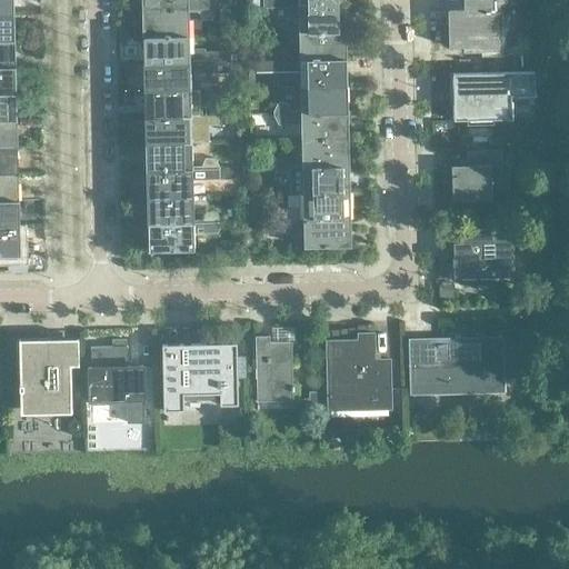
[(0,0),(0,13),(13,13),(12,0),(0,0)]
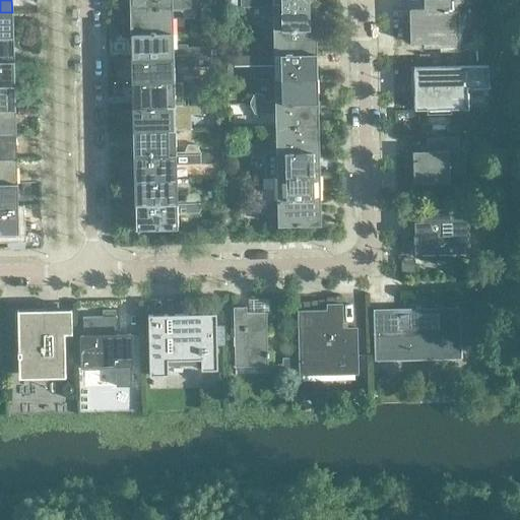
[(172,6),(171,0),(129,0),(130,9),(196,8),(196,6),(193,0),(183,0),(181,6),(172,6)]
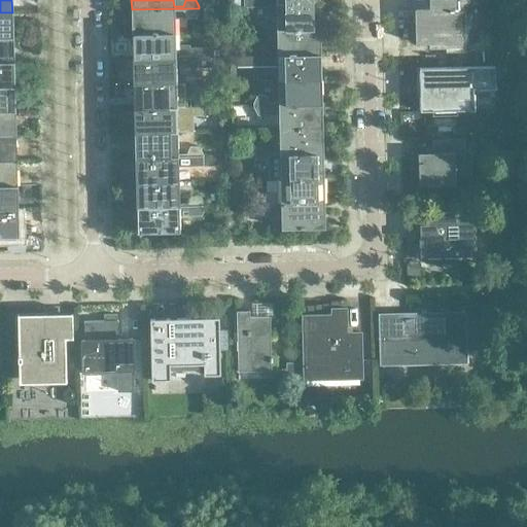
[(461,42),(460,13),(472,12),(471,0),(434,0),(434,8),(415,9),(416,43),(446,42),(446,44),(452,44),(452,42),(461,42)]
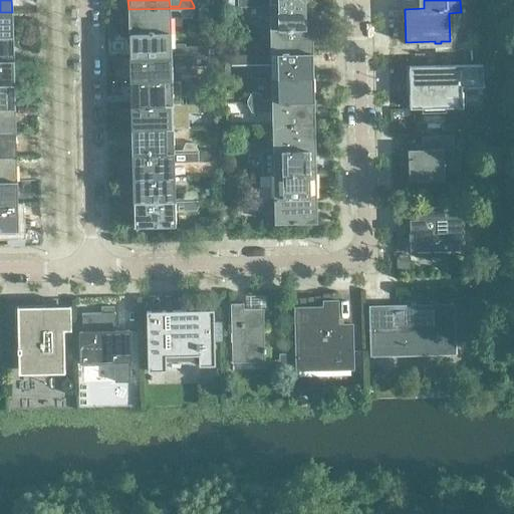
[(311,29),(310,5),(245,6),(245,8),(249,16),(257,16),(260,8),(270,8),(270,30),(311,29)]
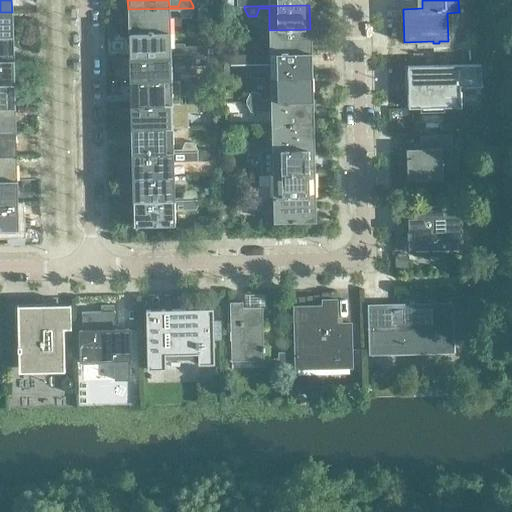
[(169,32),(169,10),(178,10),(182,18),(190,17),(193,10),(193,8),(128,9),(129,33),(169,32)]
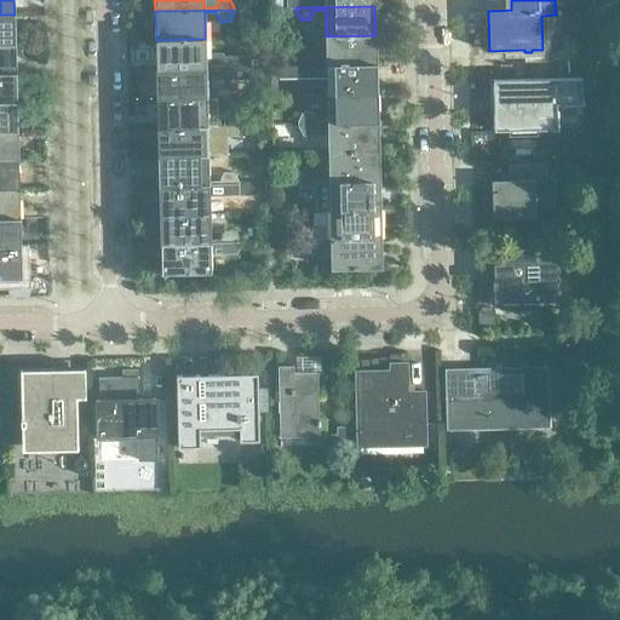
[(0,44),(15,44),(15,15),(0,15),(0,44)]
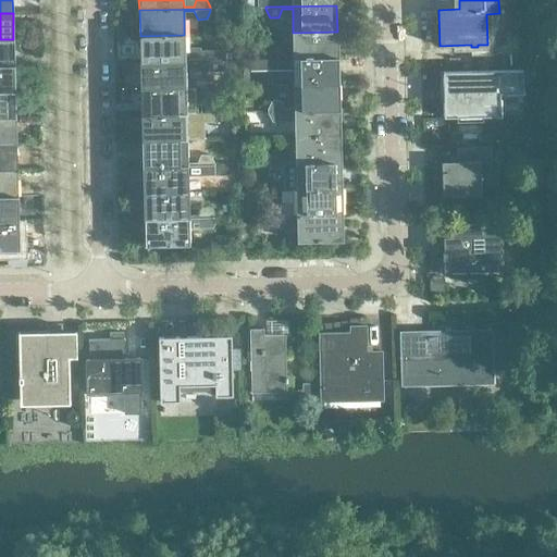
[(337,58),(337,32),(293,33),(294,57),(283,57),(280,49),(270,49),(267,57),(267,59),(337,58)]
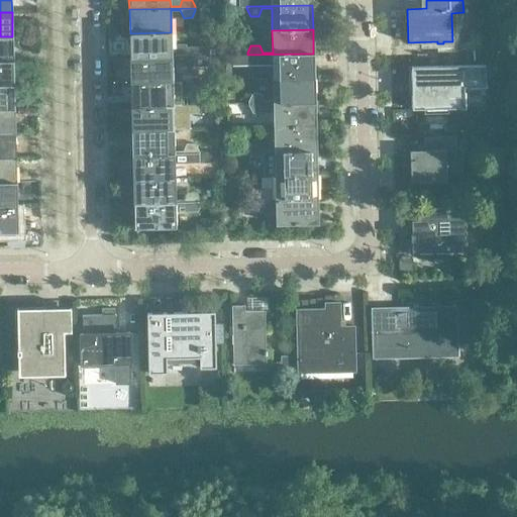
[(172,55),(171,32),(130,33),(130,58),(196,57),(196,55),(193,46),(184,46),(181,55),(172,55)]
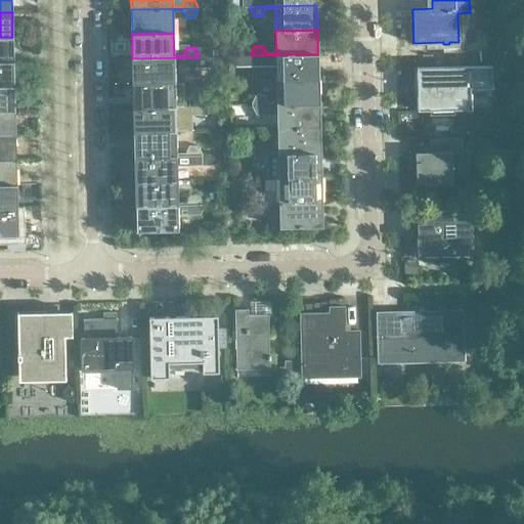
[(0,61),(13,61),(12,37),(0,37),(0,61)]
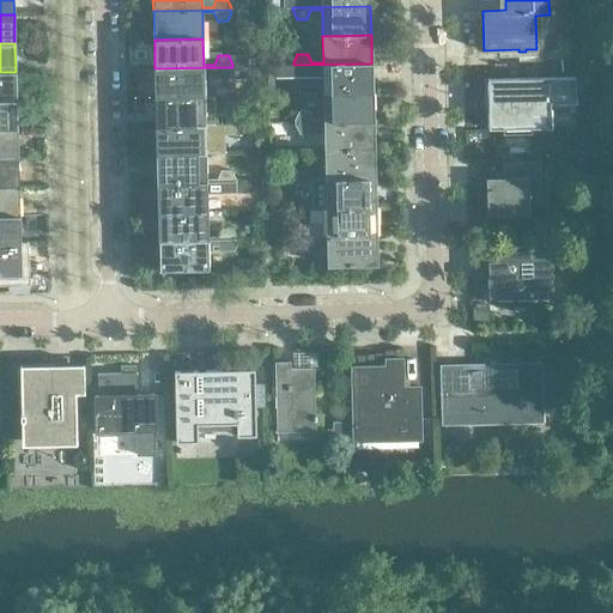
[(372,92),(371,64),(293,65),(293,67),(298,77),(323,76),(323,93),(372,92)]
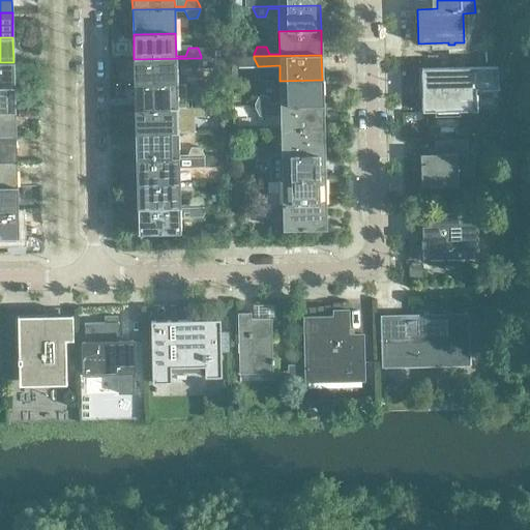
[(176,83),(176,60),(185,60),(189,68),(198,67),(202,60),(201,58),(134,59),(135,84),(176,83)]
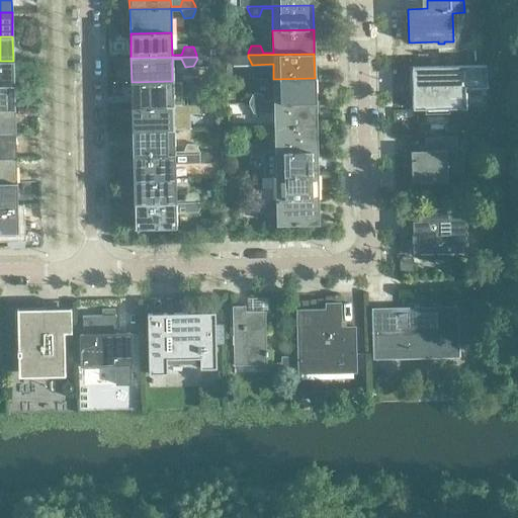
[(0,85),(13,85),(13,61),(0,61),(0,85)]
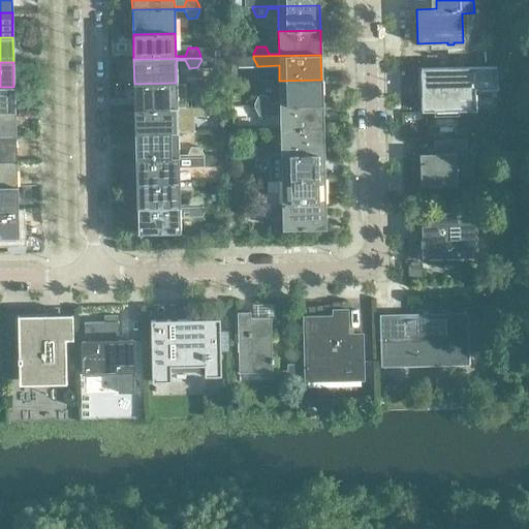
[(455,115),(454,86),(460,86),(460,68),(419,68),(419,81),(418,81),(418,95),(422,95),(422,112),(435,112),(435,116),(455,115)]
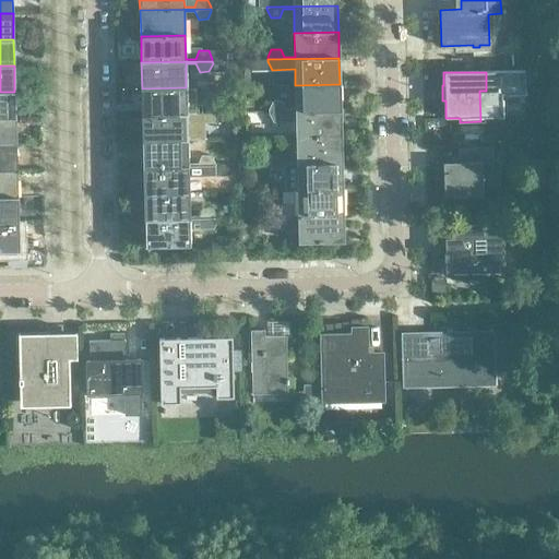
[(341,110),(340,84),(295,85),(296,109),(286,109),(282,102),(272,102),(269,109),(269,111),(341,110)]
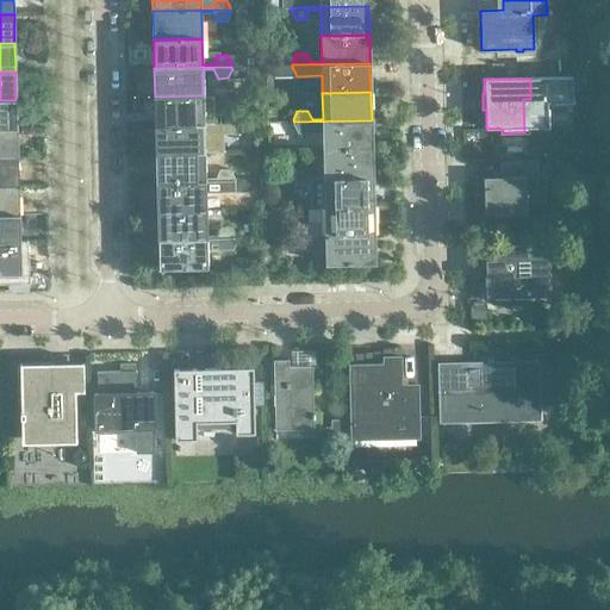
[(204,122),(203,95),(155,97),(156,125),(234,124),(234,122),(229,112),(218,112),(215,122),(204,122)]
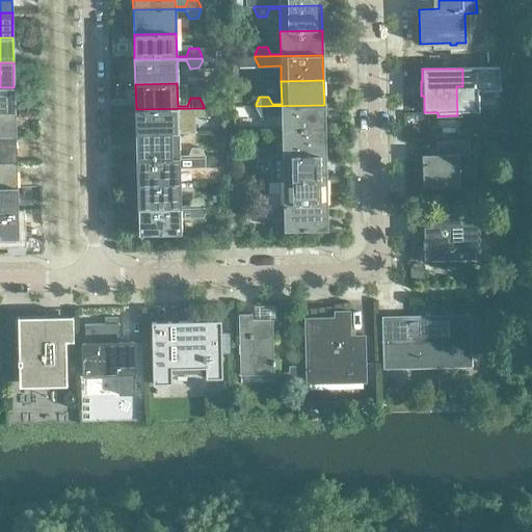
[(0,112),(15,112),(14,87),(0,87),(0,112)]
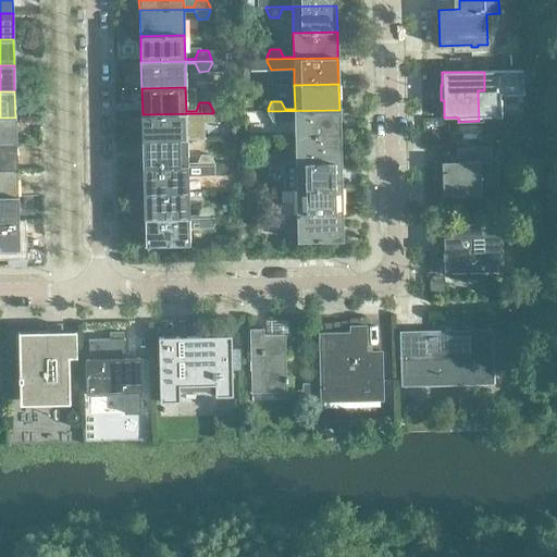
[(339,136),(339,110),(268,111),(268,113),(272,122),(295,121),(296,137),(339,136)]
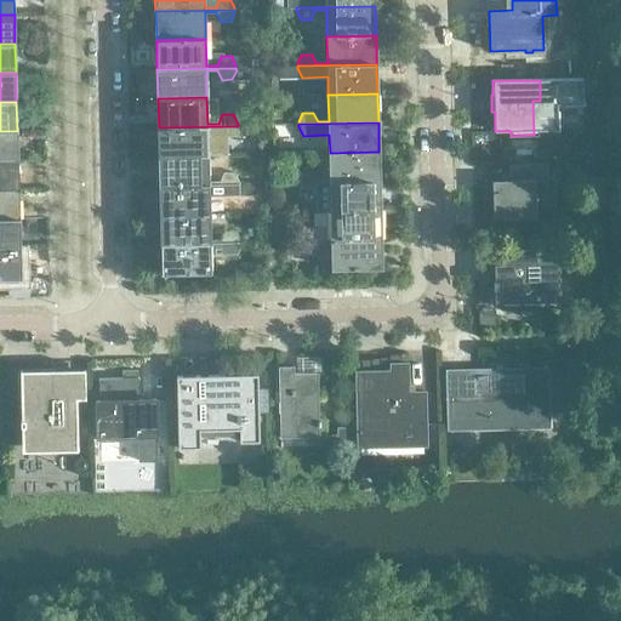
[(209,155),(208,129),(220,129),(223,138),(234,137),(238,129),(238,126),(159,127),(159,157),(209,155)]
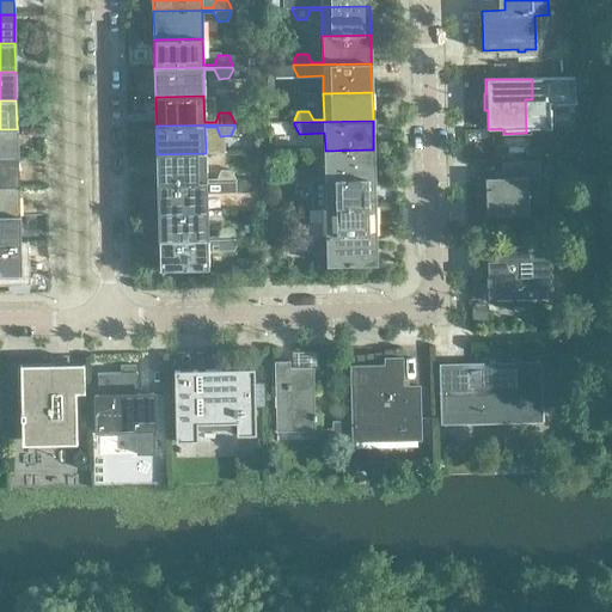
[(0,158),(18,158),(17,129),(0,129),(0,158)]
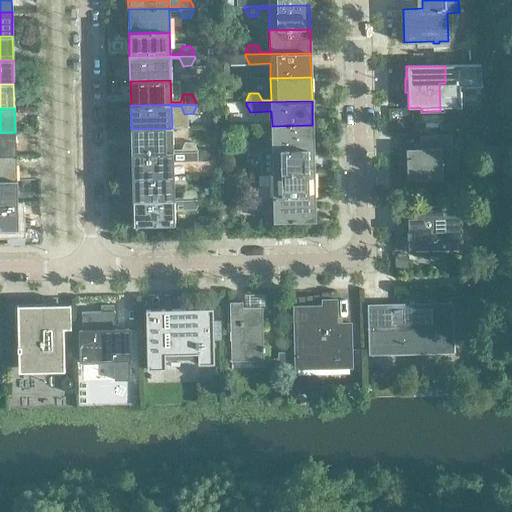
[(313,149),(312,125),(272,126),(272,148),(263,148),(259,141),(251,141),(248,148),(248,150),(313,149)]
